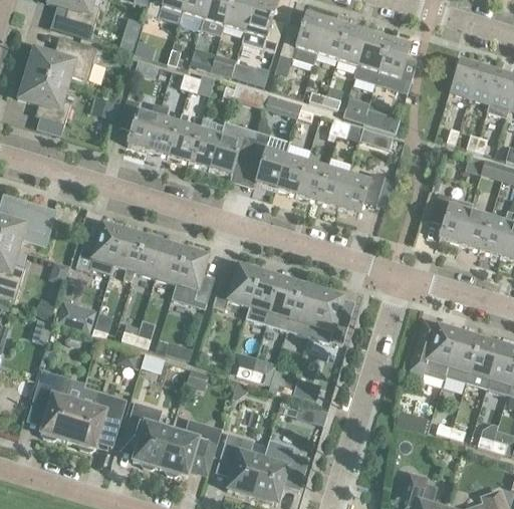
[(46,0),(46,2),(66,8),(62,20),(93,29),(99,7),(90,5),(91,0),(46,0)]
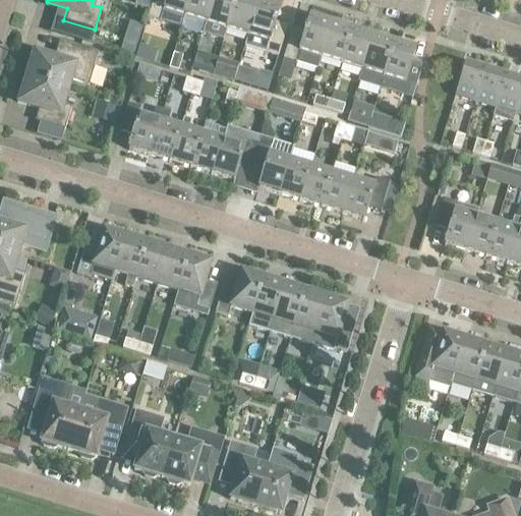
[(151,0),(147,14),(180,23),(183,13),(184,14),(188,0),(151,0)]
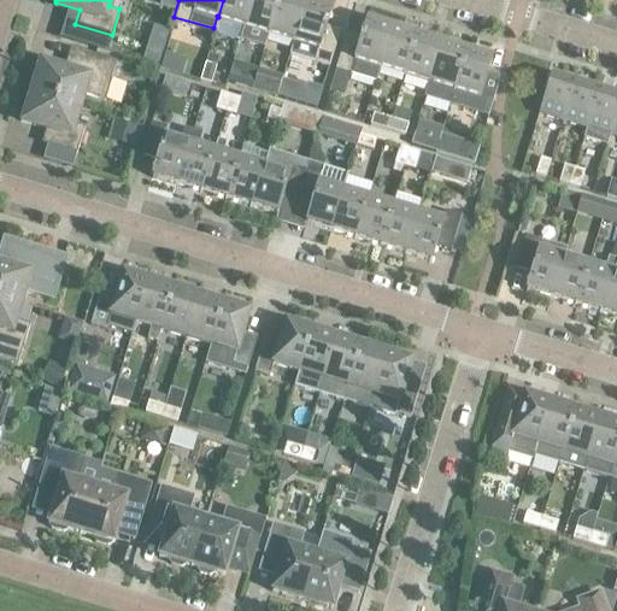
[(223,0),(218,17),(244,24),(251,0),(223,0)]
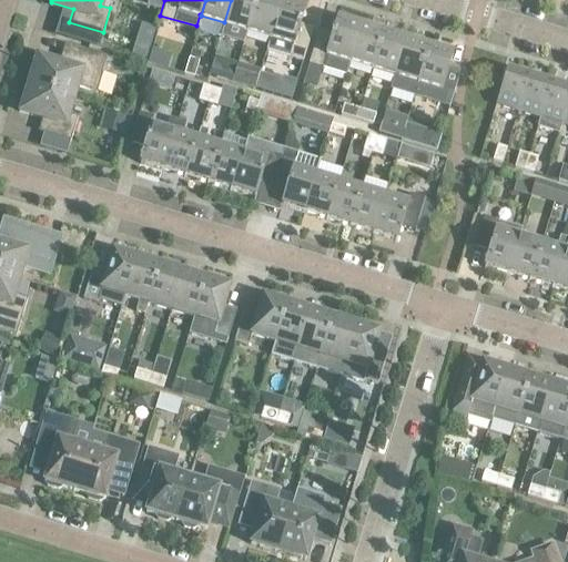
[(231,0),(224,22),(221,33),(243,40),(246,29),(247,29),(255,0),(231,0)]
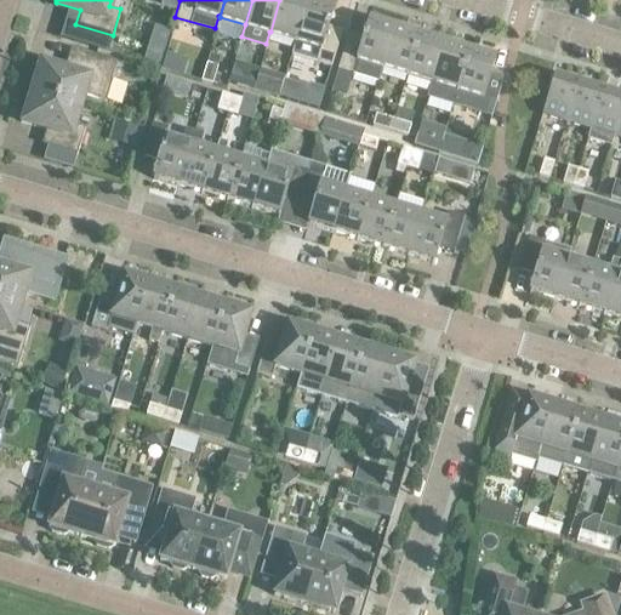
[(279,0),(271,32),(295,39),(307,0),(279,0)]
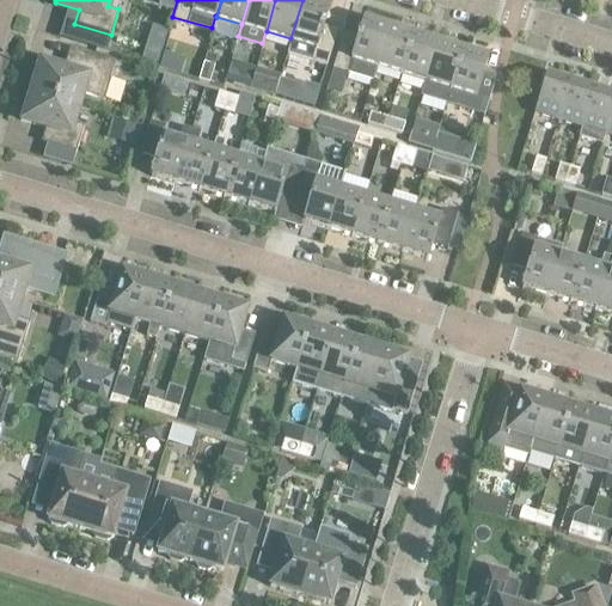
[(329,6),(307,0),(303,0),(291,38),(316,47),(312,59),(326,63),(336,31),(322,28),(329,6)]
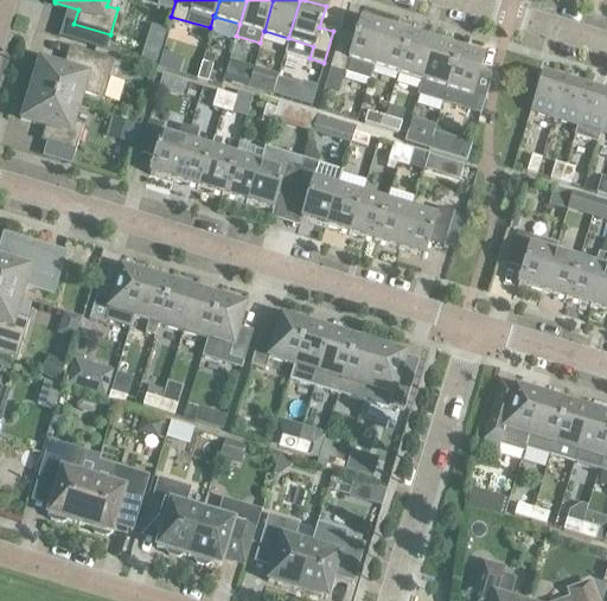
[(372,64),(385,24),(360,17),(353,38),(340,33),(331,64),(369,76),(372,63),(372,64)]
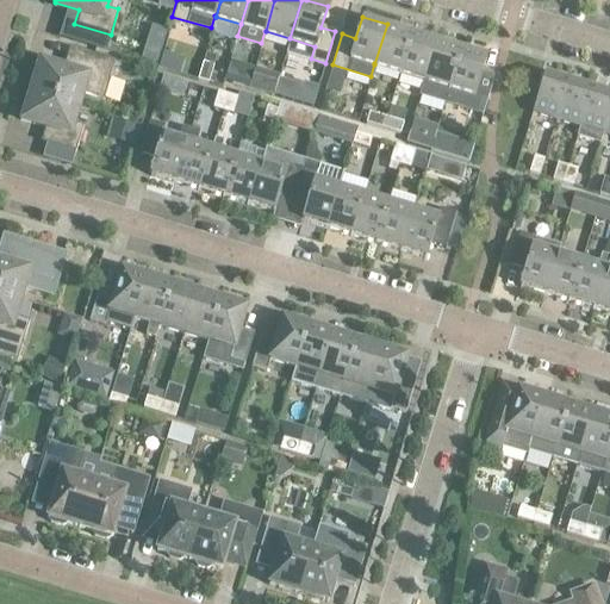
[(387,24),(374,64),(399,72),(412,31),(387,24)]
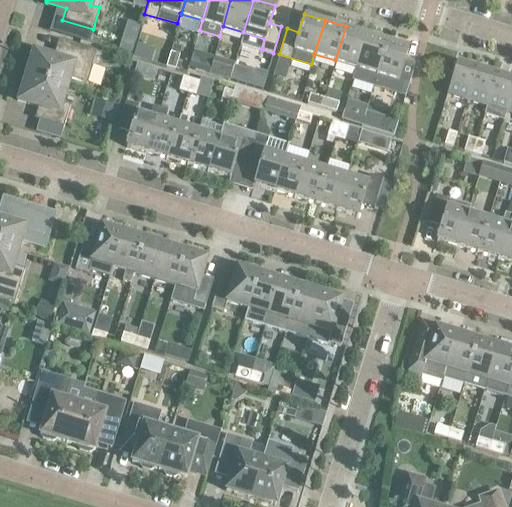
[(366,32),(346,26),(335,60),(356,66),(366,32)]
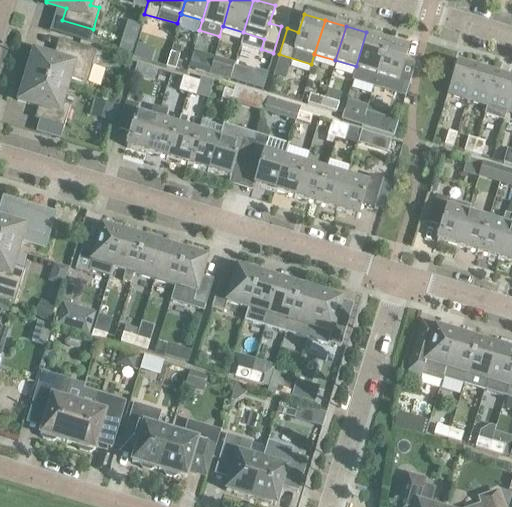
[(366,32),(356,66),(353,77),(374,83),(387,39),(366,32)]
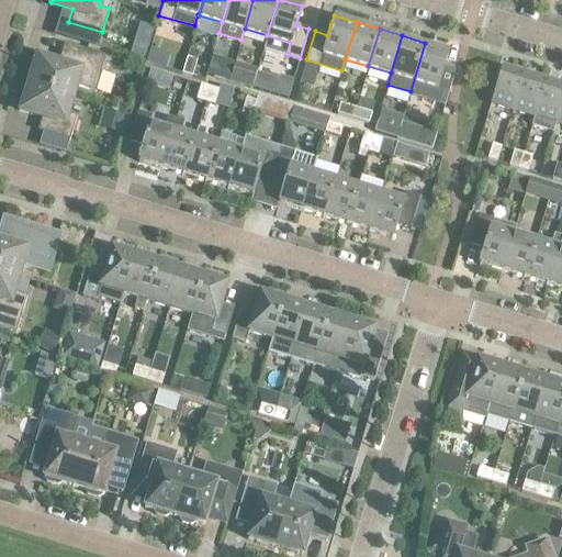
[(148,44),(134,40),(131,52),(145,56),(148,44)]
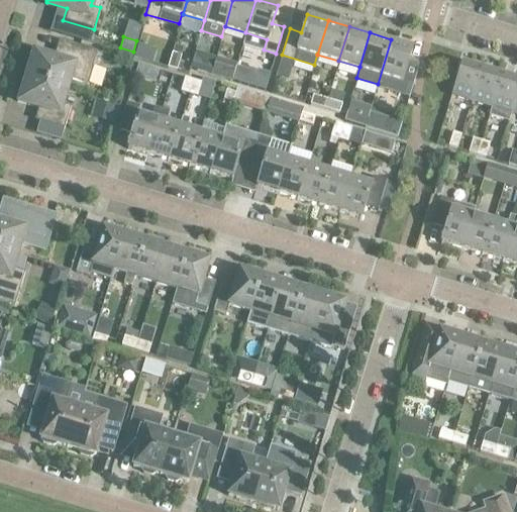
[(64,39),(59,59),(32,50),(29,53),(28,56),(27,59),(27,62),(27,65),(30,66),(27,75),(66,87),(70,76),(88,81),(98,49),(64,39)]
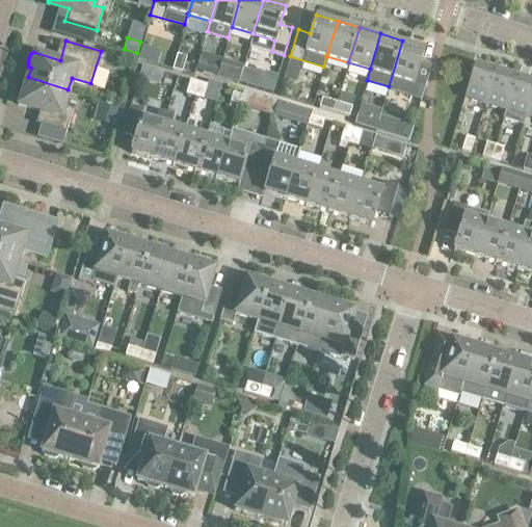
[(402,41),(389,86),(418,96),(422,81),(415,79),(421,59),(424,47),(402,41)]
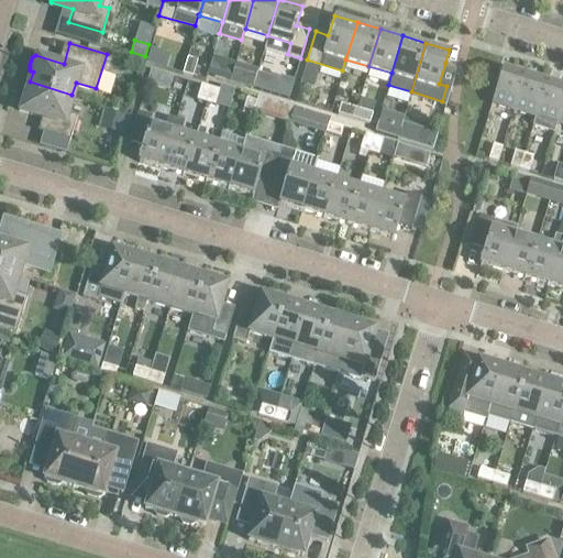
[(187,55),(183,70),(192,73),(197,57),(187,55)]
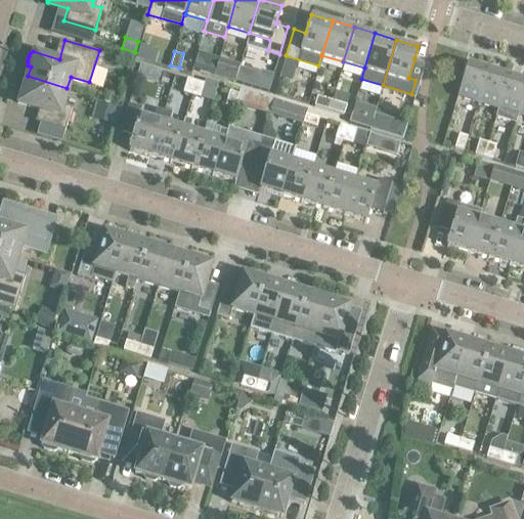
[(415,58),(408,78),(416,80),(419,81),(422,71),(424,61),(415,58)]
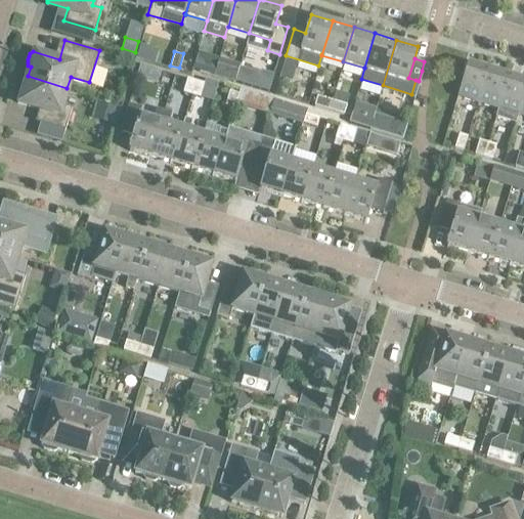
[(214,73),(217,63),(202,59),(200,68),(214,73)]
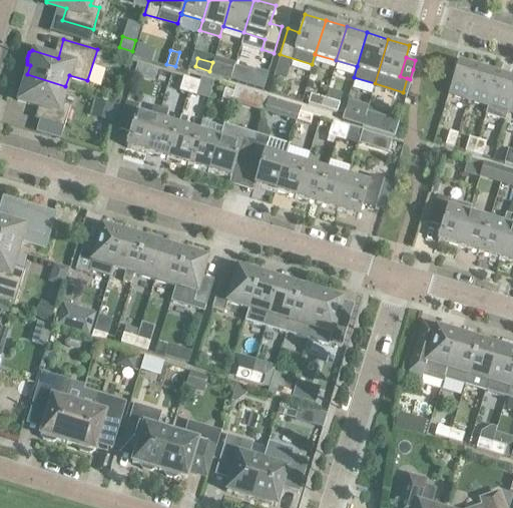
[(467,97),(477,65),(457,59),(447,91),(467,97)]
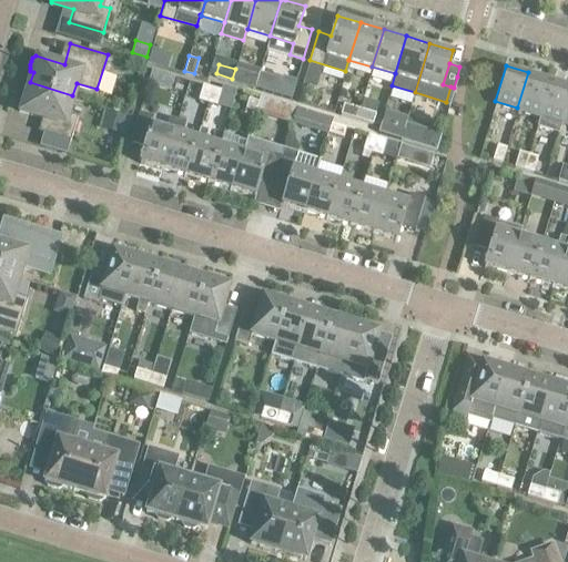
[(235,69),(232,79),(247,83),(251,73),(235,69)]
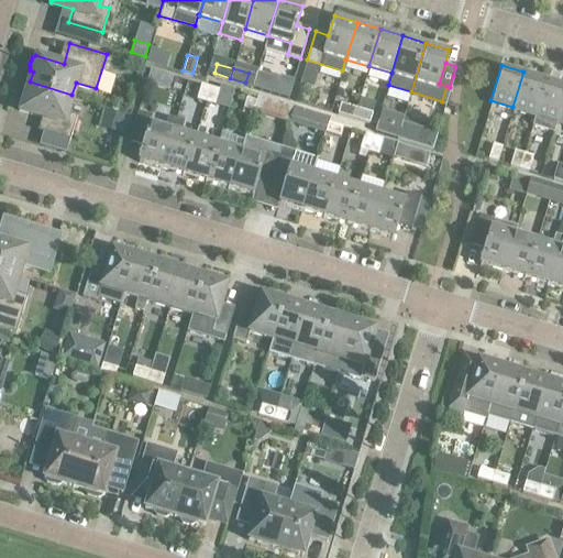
[(544,78),(523,72),(512,107),(520,109),(534,113),(544,78)]
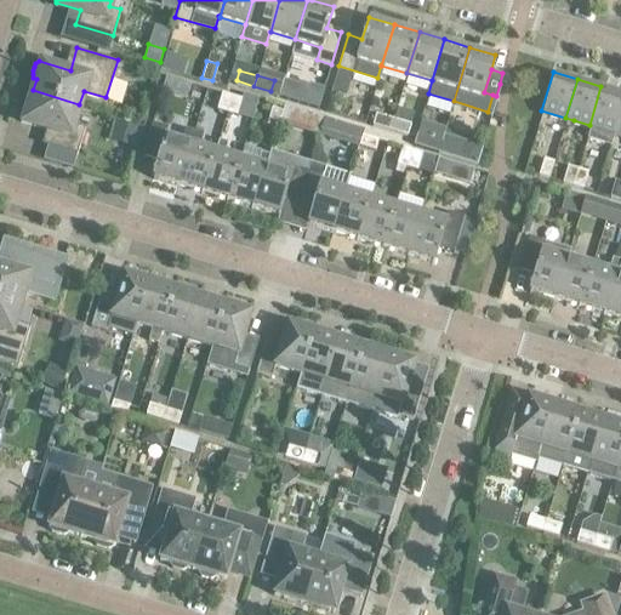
[(307,84),(303,83),(298,100),(318,106),(324,85),(308,80),(307,84)]
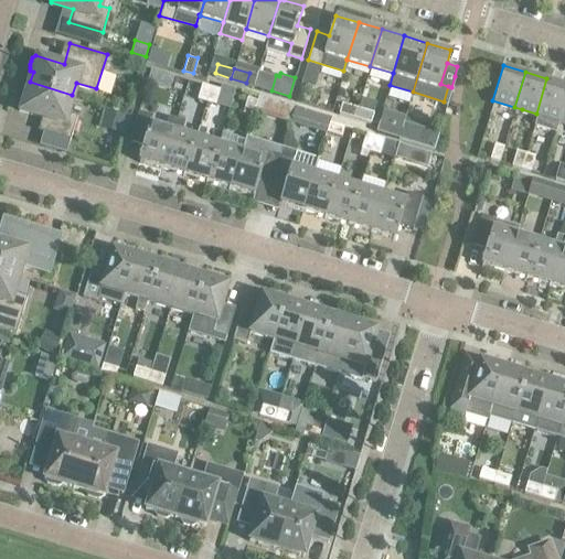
[(536,114),(533,122),(555,129),(558,120),(564,97),(564,84),(546,78),(536,114)]
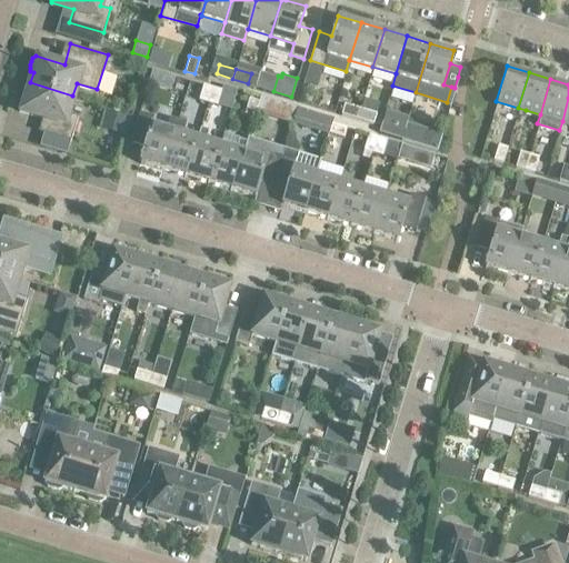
[(72,96),(30,82),(27,93),(25,92),(21,94),(19,98),(18,101),(18,104),(19,108),(48,117),(43,130),(71,139),(78,114),(68,110),(72,96)]
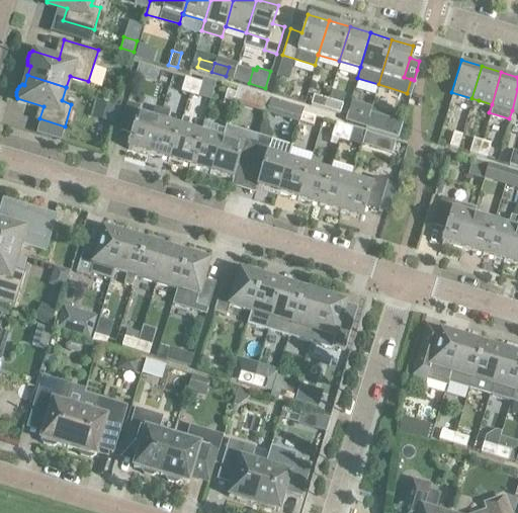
[(189,92),(194,78),(185,75),(181,89),(189,92)]
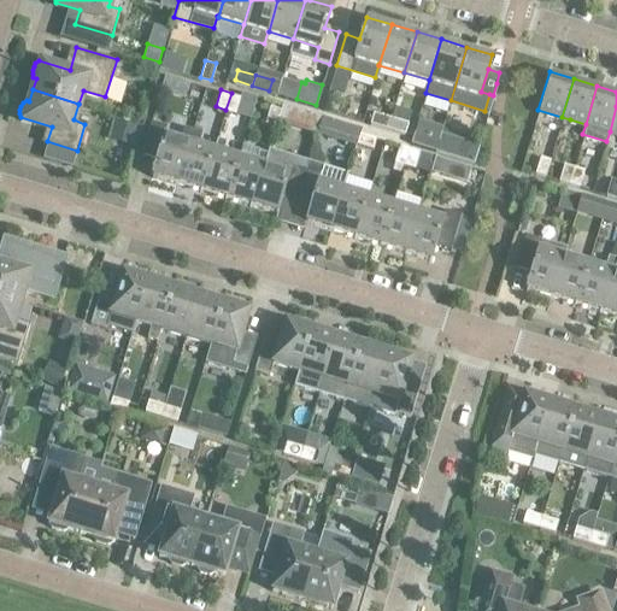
[(231,93),(225,110),(235,112),(241,97),(231,93)]
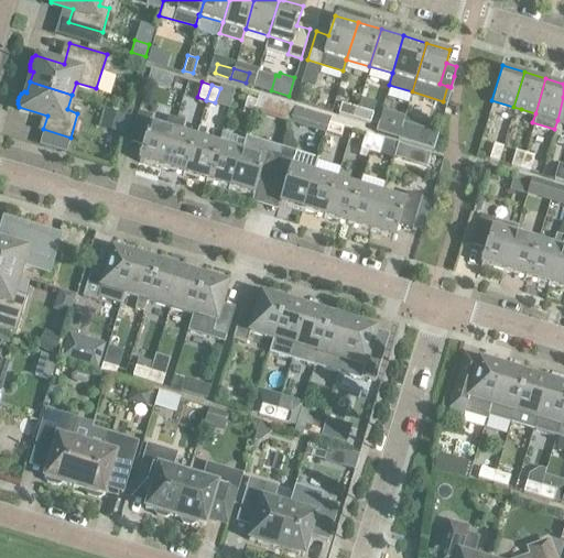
[(242,111),(251,113),(256,99),(247,96),(242,111)]
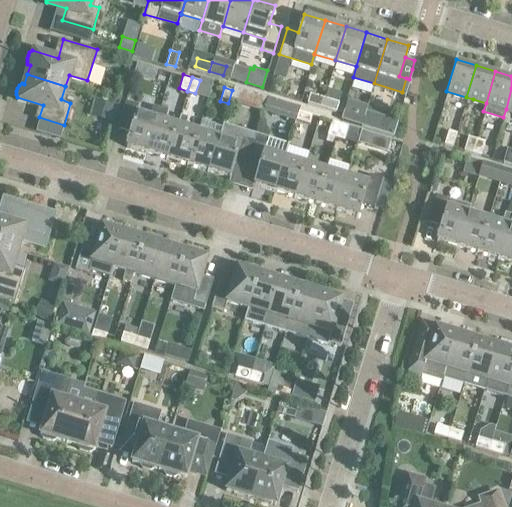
[(319,103),(322,94),(310,90),(307,99),(319,103)]
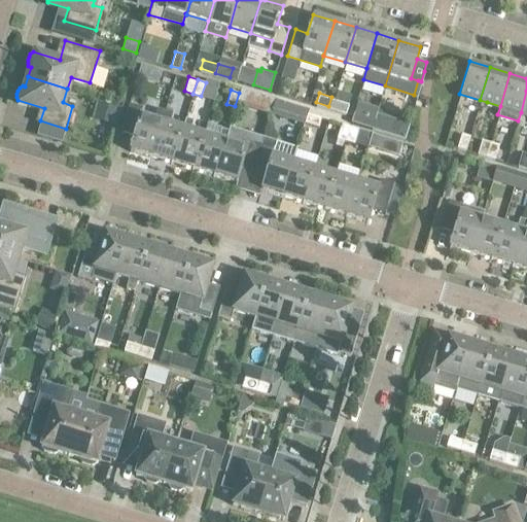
[(331,97),(328,106),(345,111),(348,102),(331,97)]
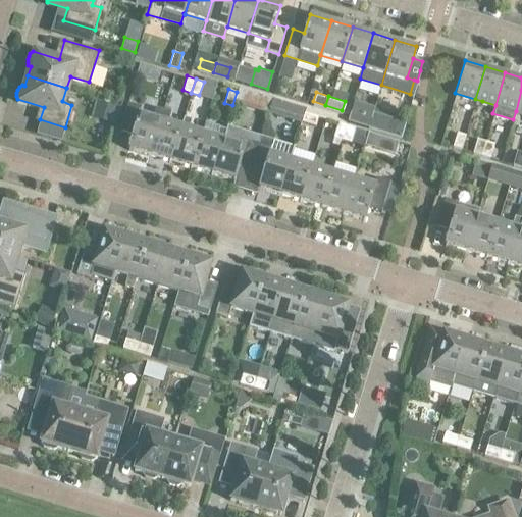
[(96,98),(91,114),(113,121),(118,105),(96,98)]
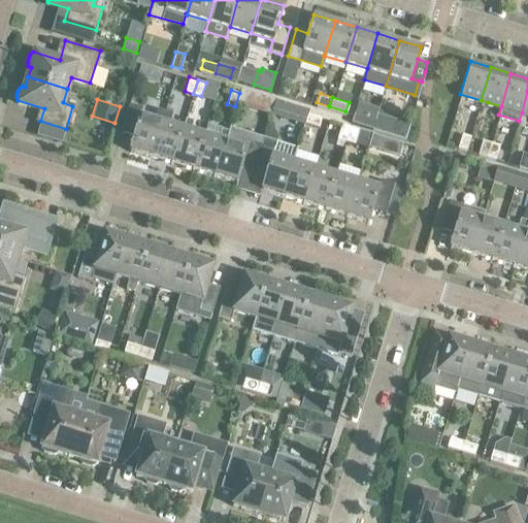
[(130,102),(121,131),(128,132),(134,134),(130,149),(152,155),(165,108),(157,105),(154,118),(140,113),(142,106),(130,102)]
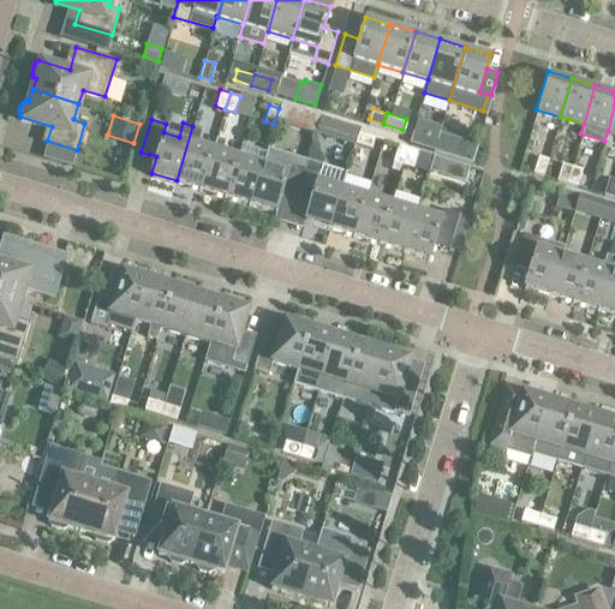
[(347,121),(342,138),(354,142),(357,131),(359,125),(347,121)]
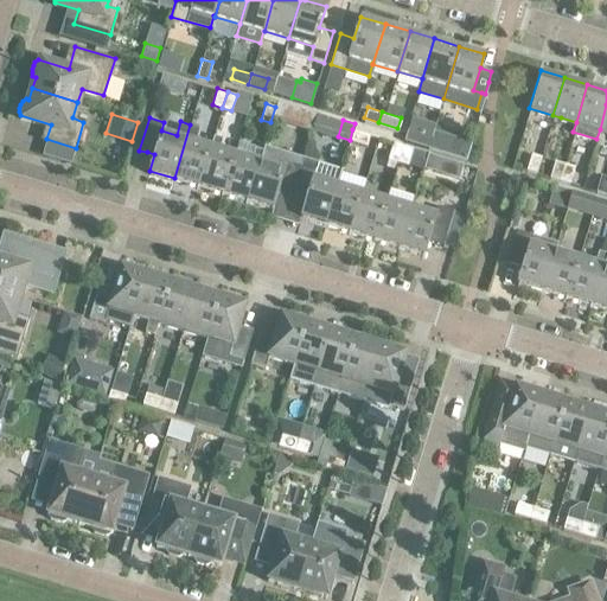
[(198,127),(190,125),(174,178),(198,185),(211,146),(210,146),(193,140),(198,127)]
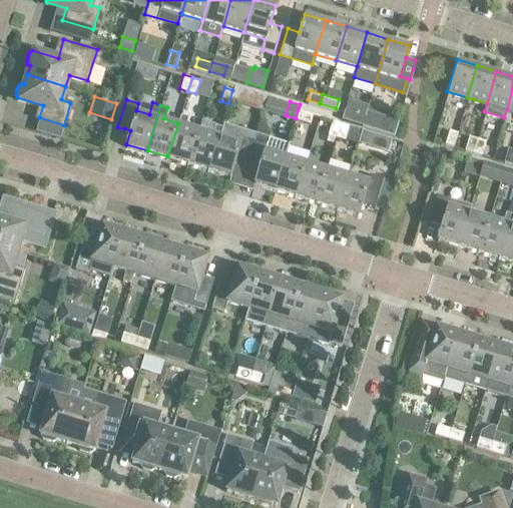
[(365,115),(344,108),(341,117),(362,124),(365,115)]
